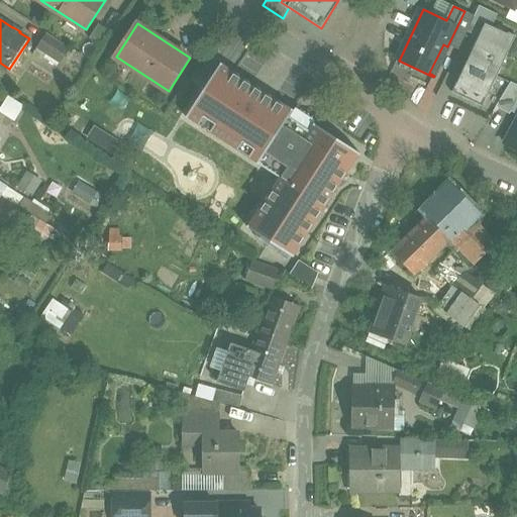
[(90,38),(102,46),(112,32),(100,24),(90,38)]
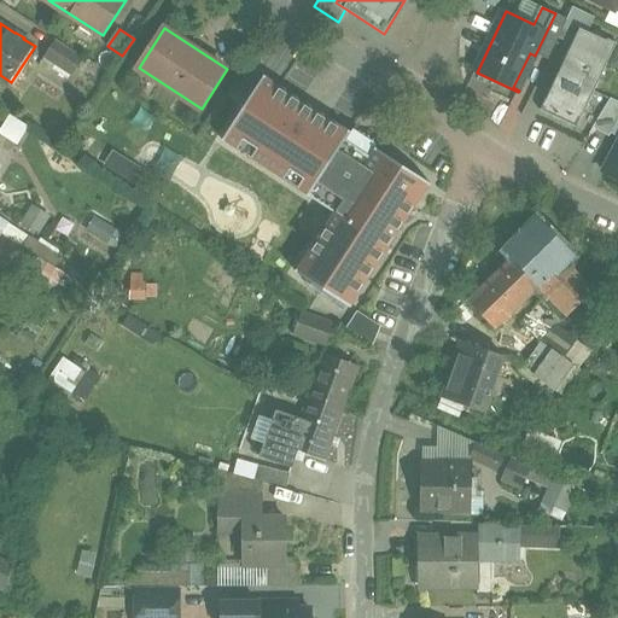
[(532,110),(576,130),(613,50),(571,30),(532,110)]
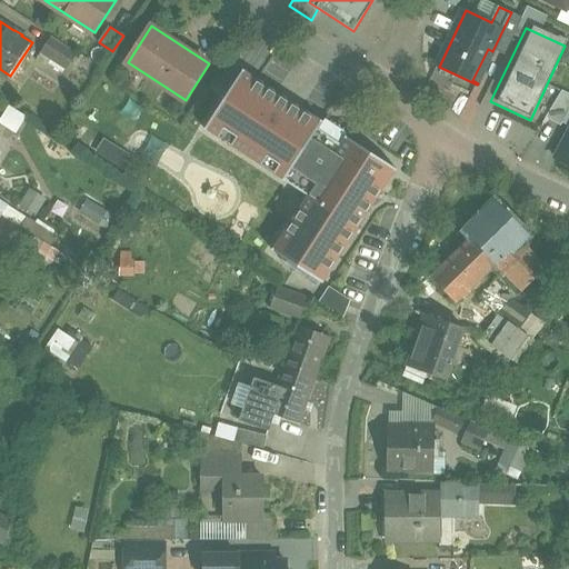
[(79,56),(53,38),(42,52),(69,70),(79,56)]
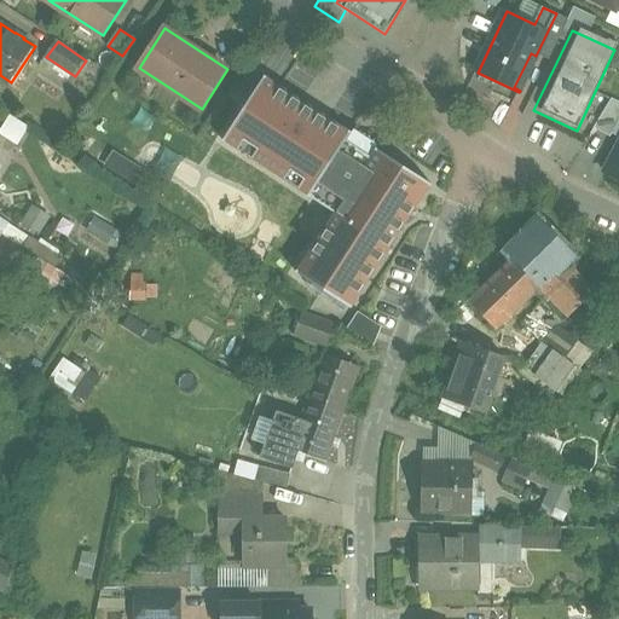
[(353,131),(265,74),(221,140),(336,214),(299,271),(352,305),(428,185),(376,152),(371,161),(345,144),(353,131)]
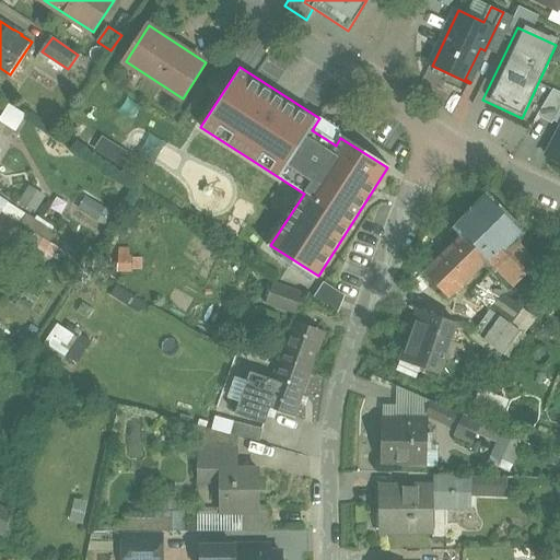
[(559,91),(555,89),(538,116),(555,124),(559,112),(559,91)]
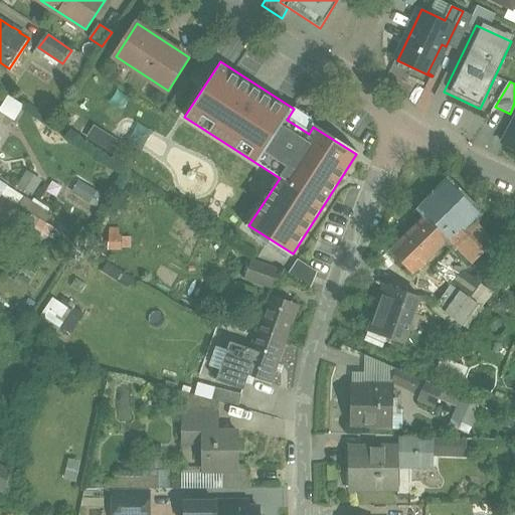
[(11,97),(2,111),(18,121),(27,106),(11,97)]
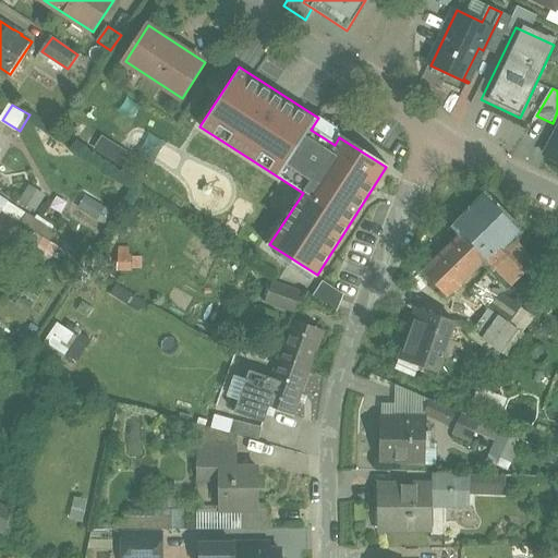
[(557,131),(543,160),(557,167),(557,131)]
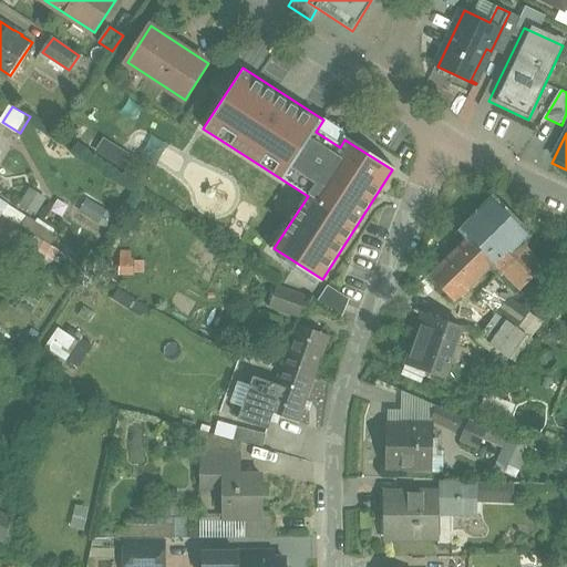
[(137,161),(104,138),(95,153),(129,175),(137,161)]
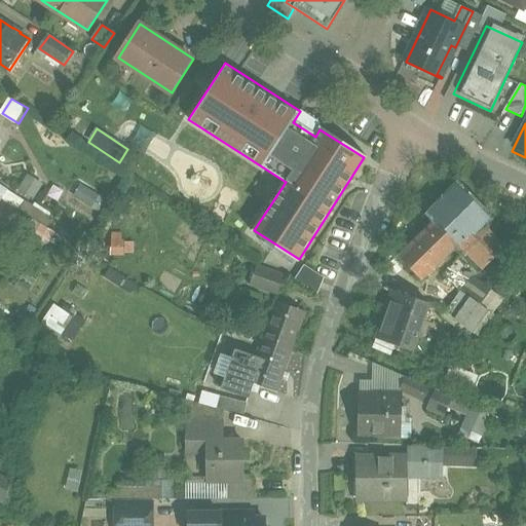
[(42,184),(29,176),(20,192),(33,199),(42,184)]
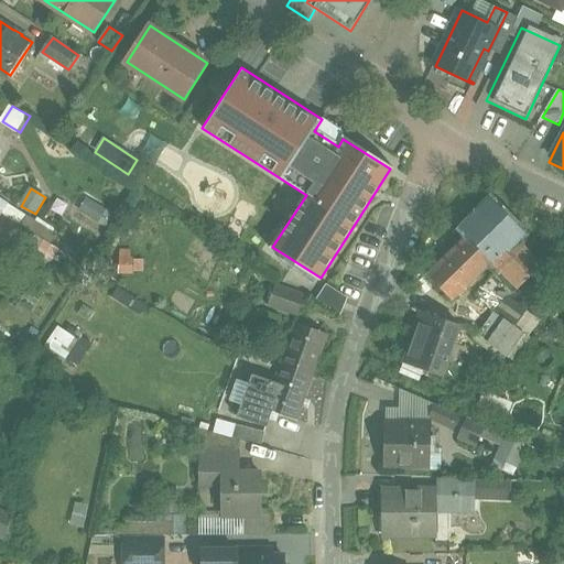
[(106,210),(87,199),(79,212),(98,223),(106,210)]
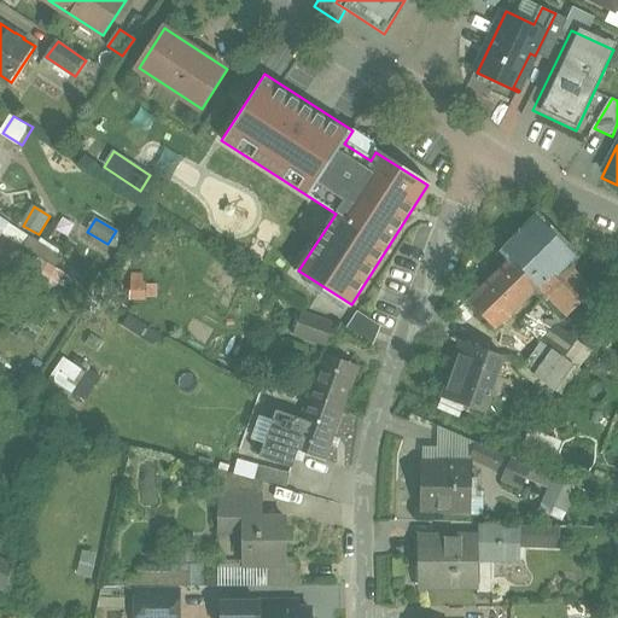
[(517,257),(471,302),(497,330),(542,287),(570,316),(595,292),(566,263),(573,256),(546,226),(544,227),(538,226),(537,226),(511,251),(517,257)]
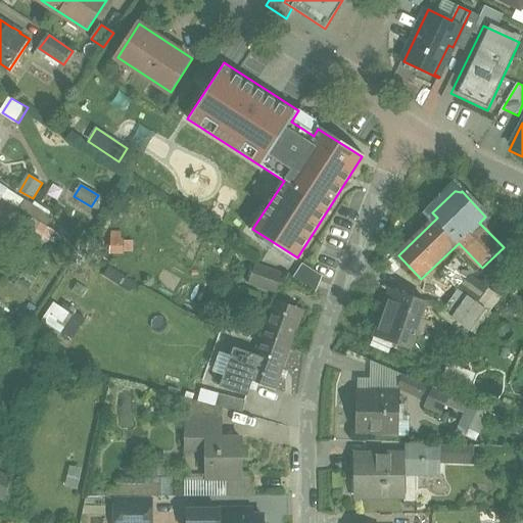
[(53,218),(26,201),(19,210),(40,223),(47,228),(53,218)]
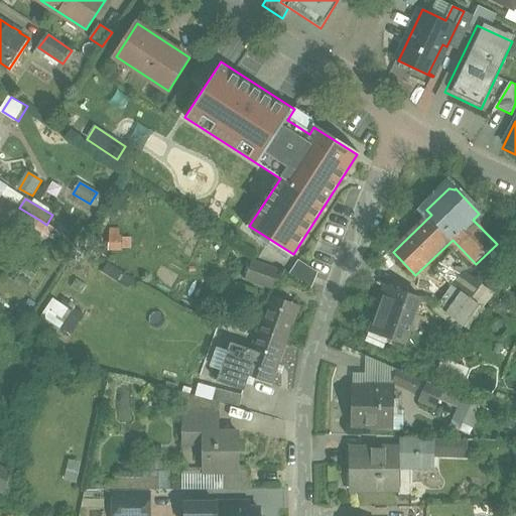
[(46,225),(39,220),(32,231),(47,240),(53,229),(46,225)]
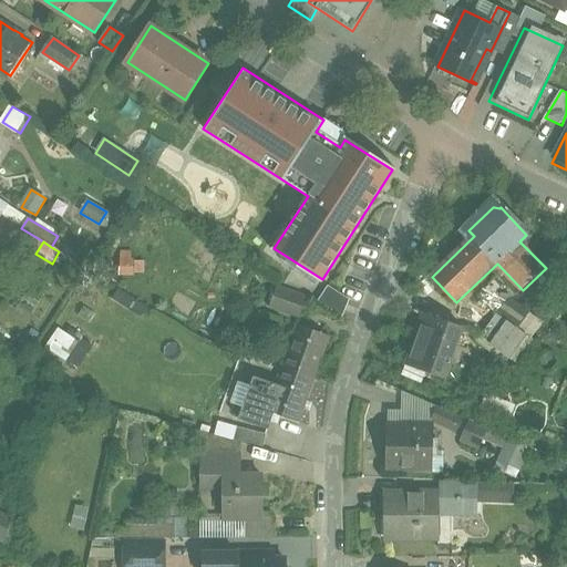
[(132,253),(121,253),(121,276),(132,276),(132,253)]
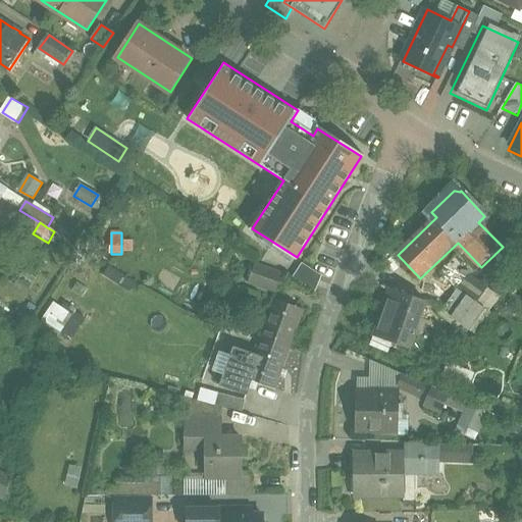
[(476,271),(460,254),(441,272),(458,289),(459,289),(476,271)]
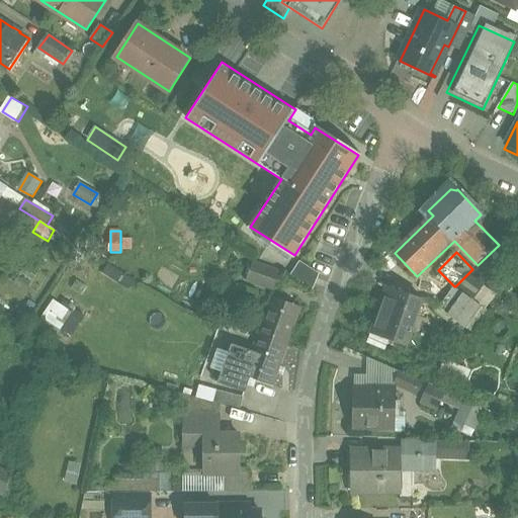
[(291,261),(284,276),(306,286),(313,272),(291,261)]
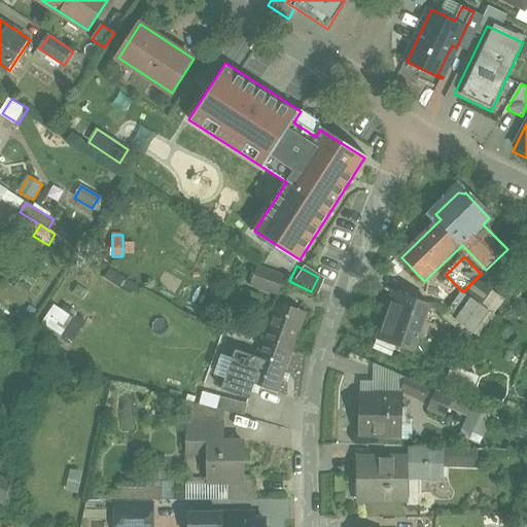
[(289,278),(260,267),(254,284),(282,295),(289,278)]
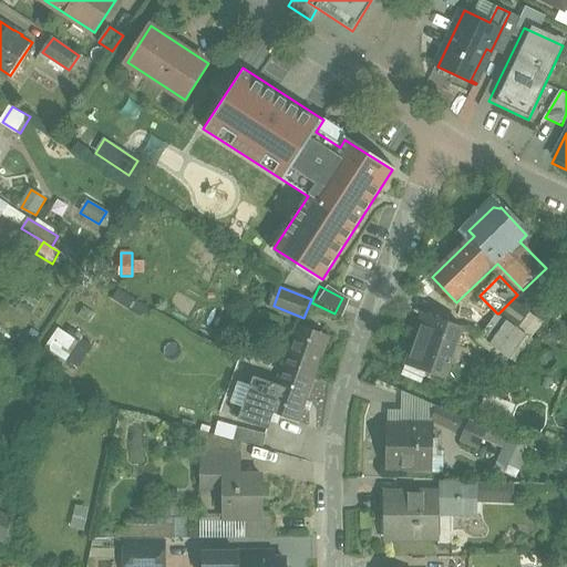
[(147,308),(119,289),(112,299),(141,318),(147,308)]
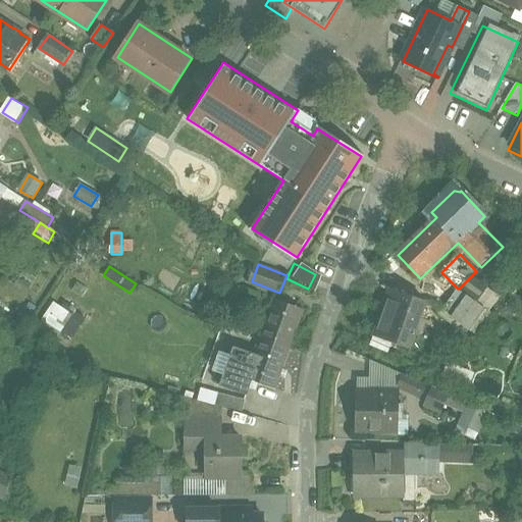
[(427,301),(393,289),(385,308),(387,309),(378,334),(412,347),(427,301)]
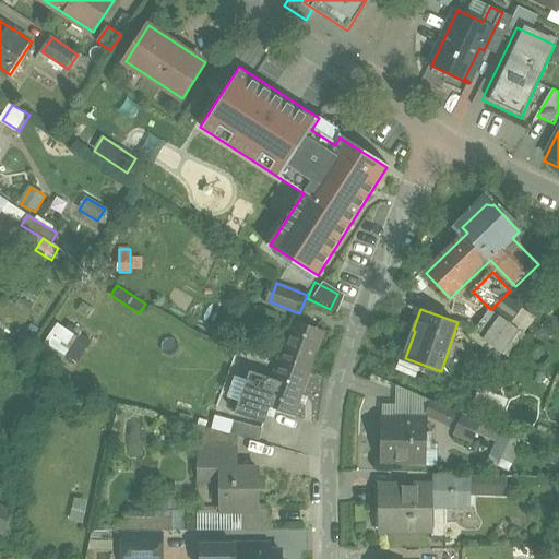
[(491,309),(490,309),(474,332),(504,353),(521,330),(491,309)]
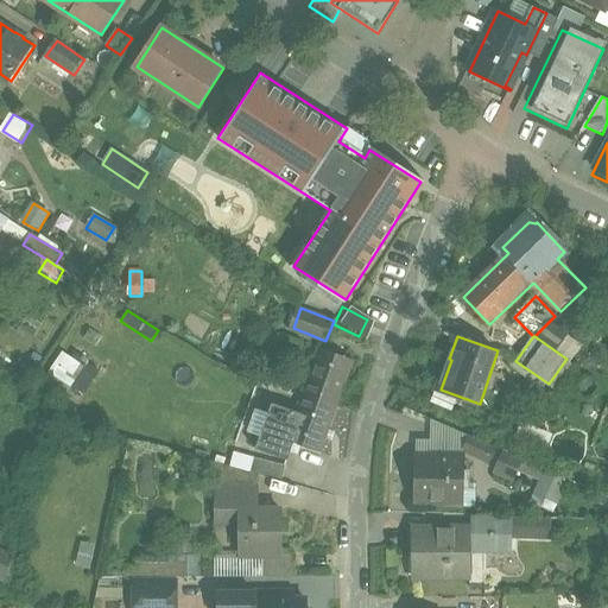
[(354,360),(322,349),(305,393),(337,405),(354,360)]
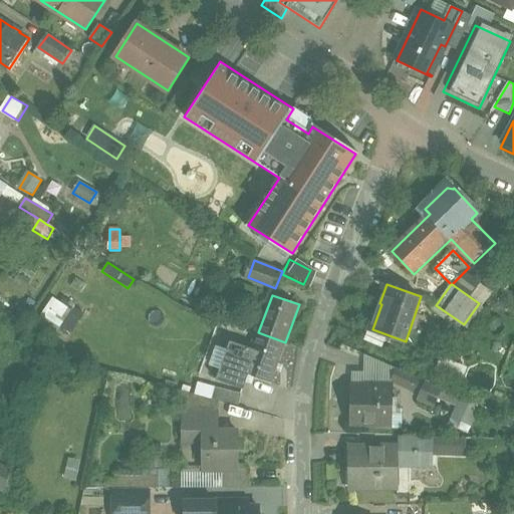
[(71,309),(52,297),(41,314),(60,327),(71,309)]
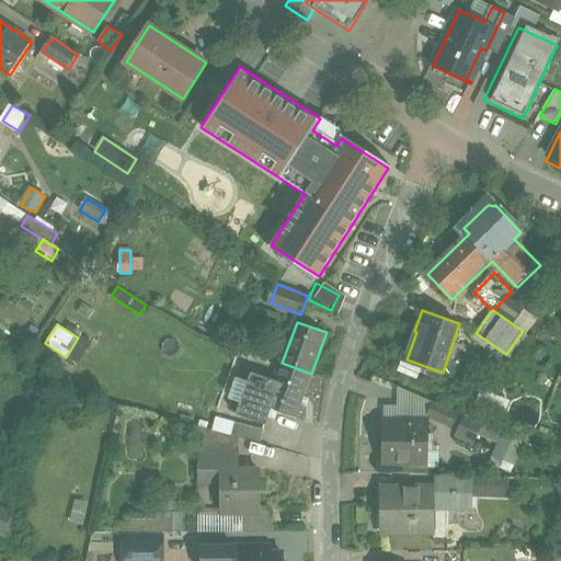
[(76,364),(91,341),(80,334),(78,338),(66,357),(76,364)]
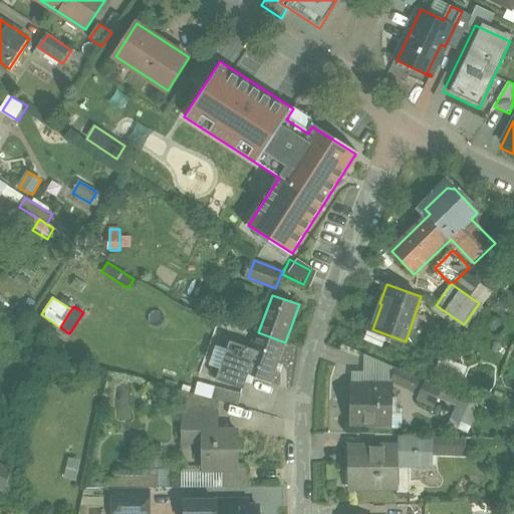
[(285,342),(258,332),(243,372),(245,372),(245,373),(271,382),(285,342)]
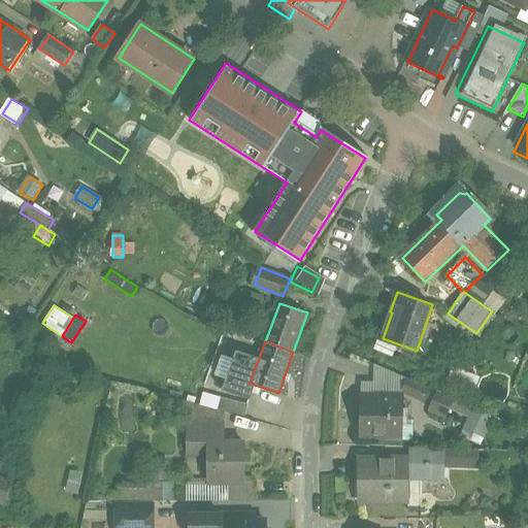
[(250,387),(223,377),(219,389),(246,399),(252,384),(252,383),(250,387)]
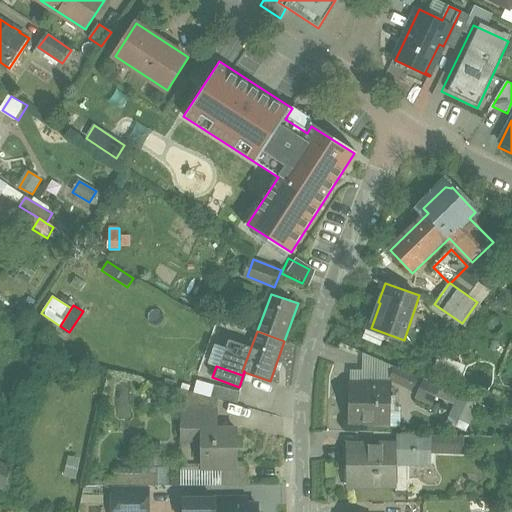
[(425,382),(396,370),(391,381),(420,394),(425,382)]
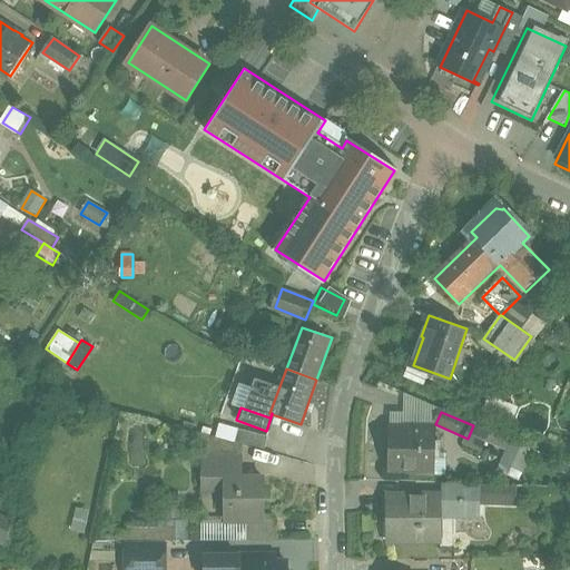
[(405,430),(406,432),(392,432),(391,469),(413,470),(413,469),(433,465),(432,455),(436,455),(436,430),(405,430)]
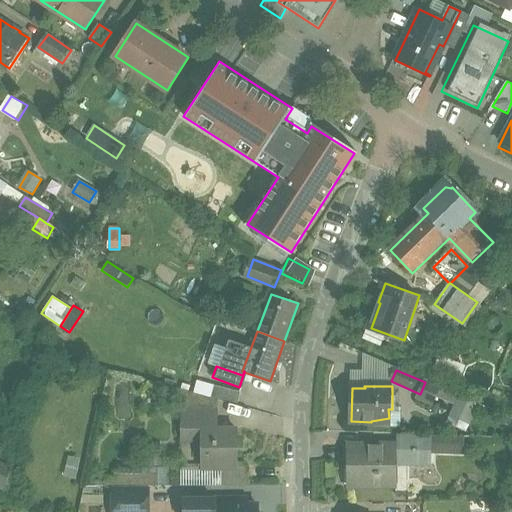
[(436,390),(433,398),(449,404),(444,417),(465,425),(473,404),(436,390)]
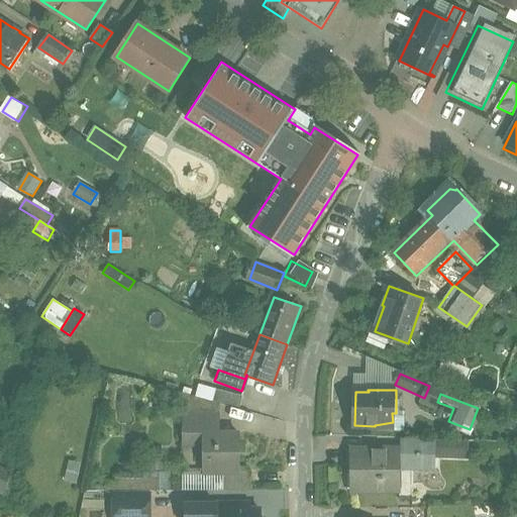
[(220,415),(184,415),(184,429),(220,429),(220,415)]
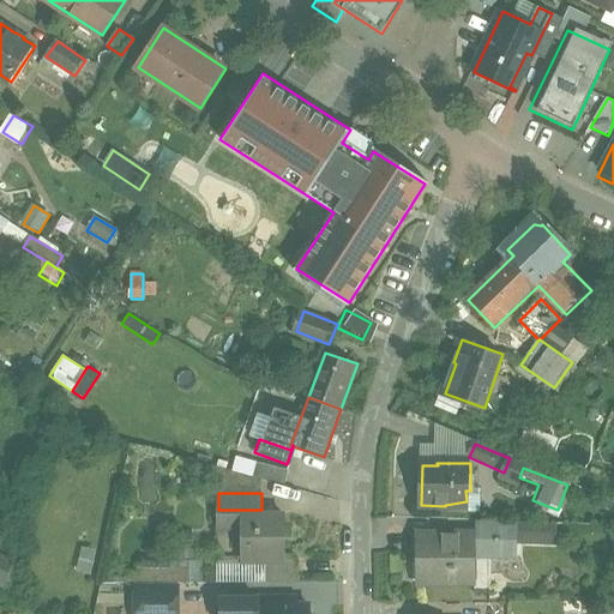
[(286,517),(262,517),(262,510),(218,510),(218,528),(242,528),(242,560),(286,560),(286,517)]
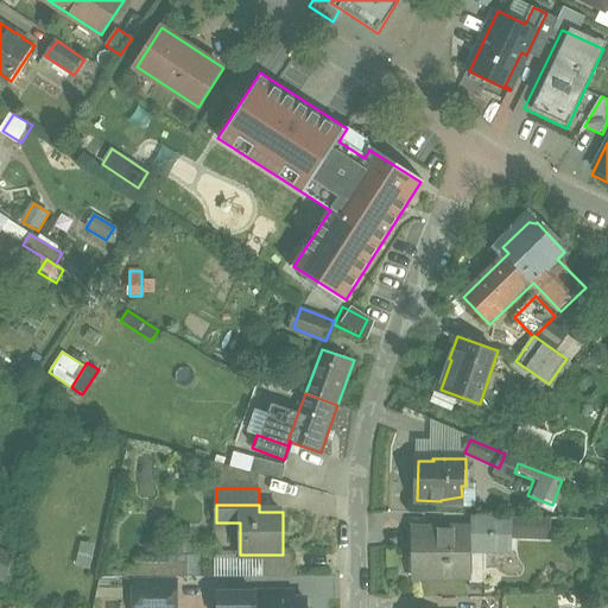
[(515,518),(480,515),(480,536),(514,537),(515,518)]
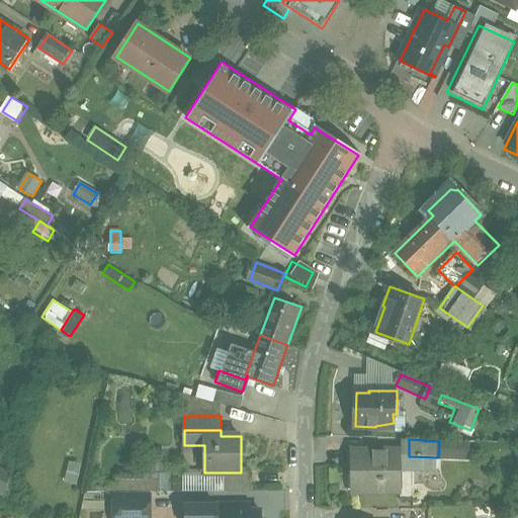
[(403,452),(355,452),(355,476),(357,476),(356,489),(355,489),(355,491),(403,490),(403,489),(401,489),(401,470),(403,470),(403,452)]
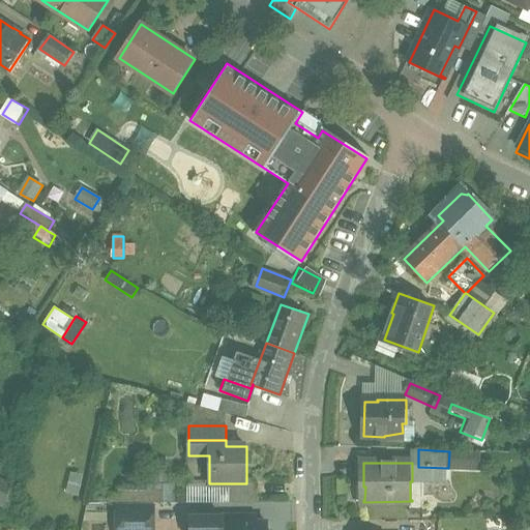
[(64,471),(58,494),(72,497),(79,474),(64,471)]
